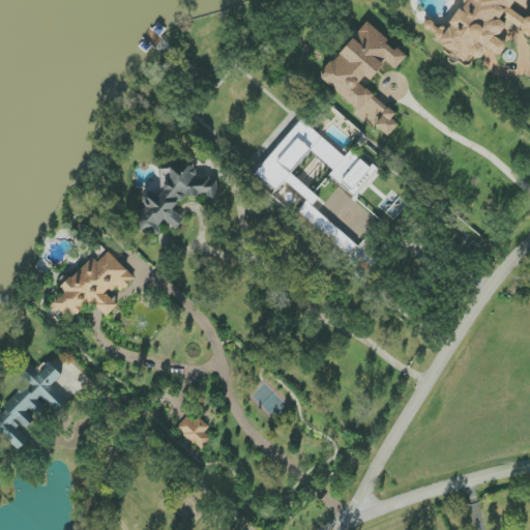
[(436,36),(441,41),(454,59),(469,65),(483,55),(486,50),(499,55),(506,49),(498,36),(506,27),(529,37),(529,16),(525,20),(511,9),(516,0),(462,0),(465,1),(467,2),(452,21),(438,31),(436,36)]
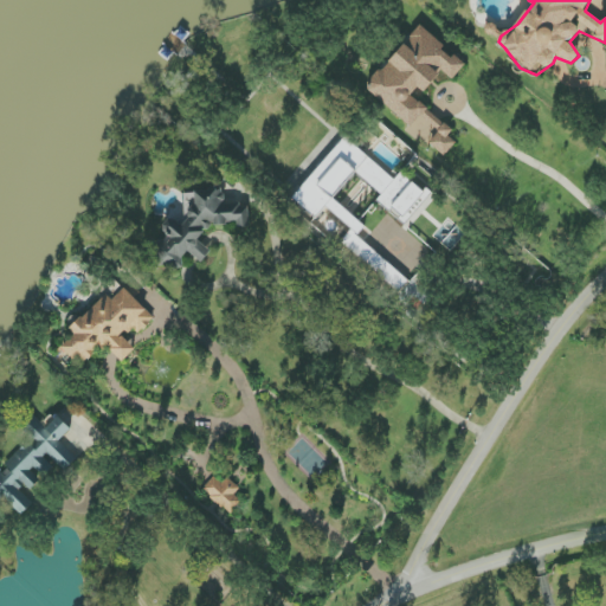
[(366,90),(445,155),(461,137),(414,101),(440,70),(453,81),(465,65),(418,26),(366,90)]
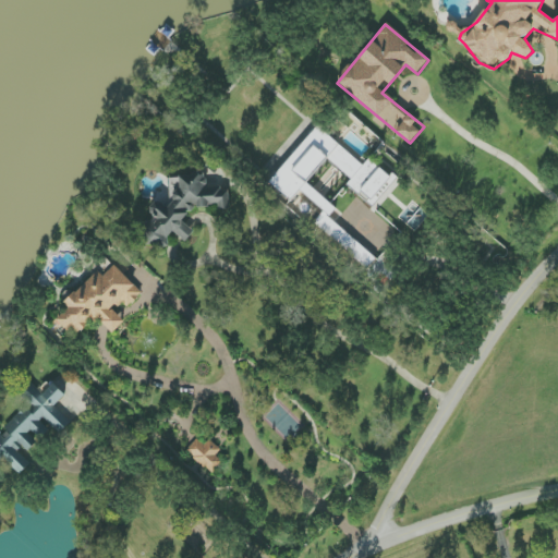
[(269,183),(291,202),(300,190),(308,196),(314,190),(306,184),(327,159),(352,180),(348,186),(373,207),(396,180),(370,158),(364,165),(317,126),(269,183)]
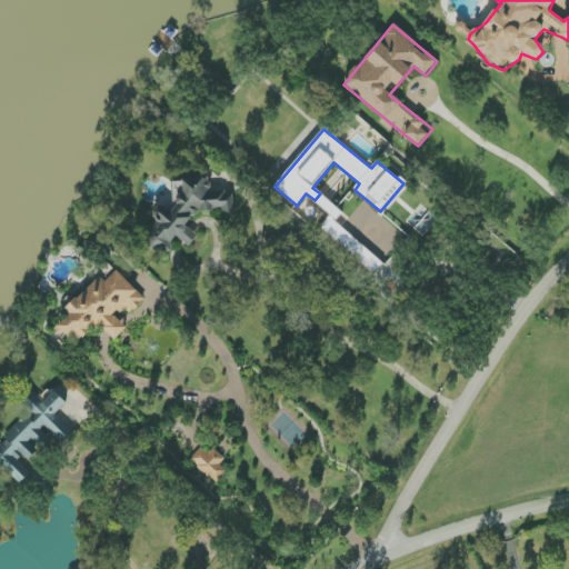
[(167,257),(173,249),(171,230),(188,247),(198,237),(187,226),(199,211),(221,210),(226,213),(235,213),(233,198),(226,191),(211,192),(210,181),(206,177),(182,179),(183,191),(173,192),(173,205),(153,207),(155,220),(141,233),(141,241),(151,250),(159,250),(167,257)]
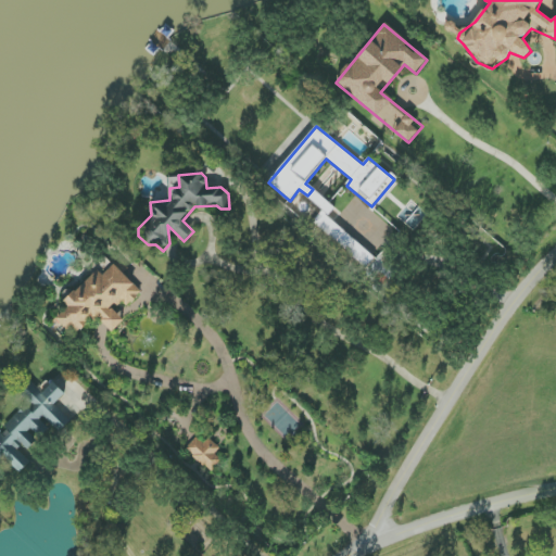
[(375,257),(335,223),(326,232),(365,268),(375,257)]
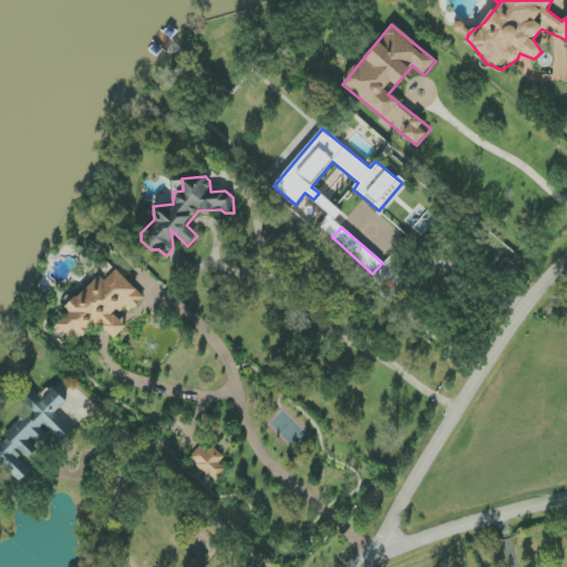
[(114,315),(123,306),(130,312),(145,298),(126,279),(131,275),(122,265),(105,280),(100,275),(65,309),(71,315),(60,325),(78,343),(99,323),(114,339),(126,328),(114,315)]
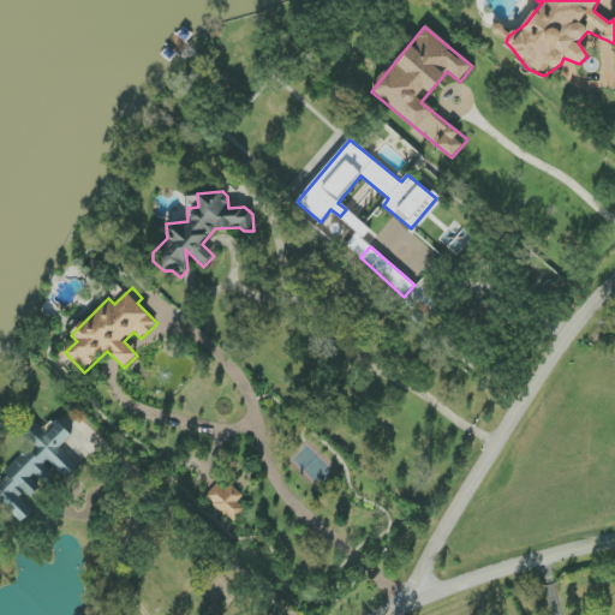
[(5,479),(0,477),(0,508),(4,505),(22,523),(34,511),(34,497),(40,483),(46,488),(59,475),(64,481),(78,465),(60,447),(72,435),(59,423),(47,436),(33,422),(21,434),(31,446),(10,467),(5,479)]
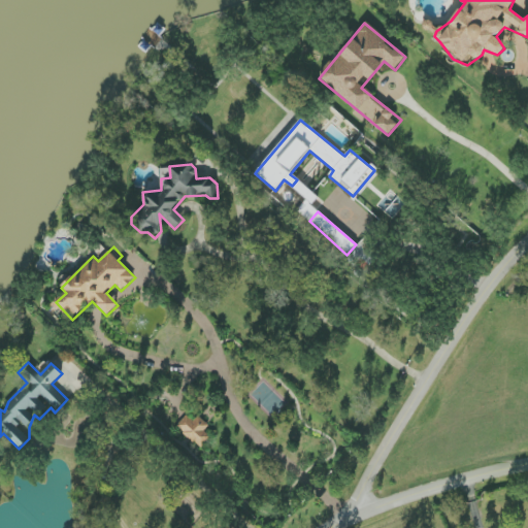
[(211,437),(204,431),(209,426),(198,416),(194,421),(187,415),(176,426),(200,449),(211,437)]
